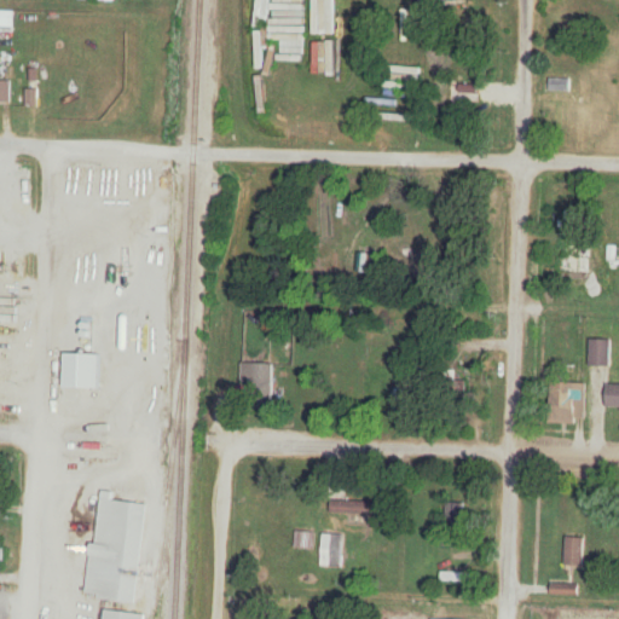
[(449,113),(461,113),(461,59),(449,59),(449,113)]
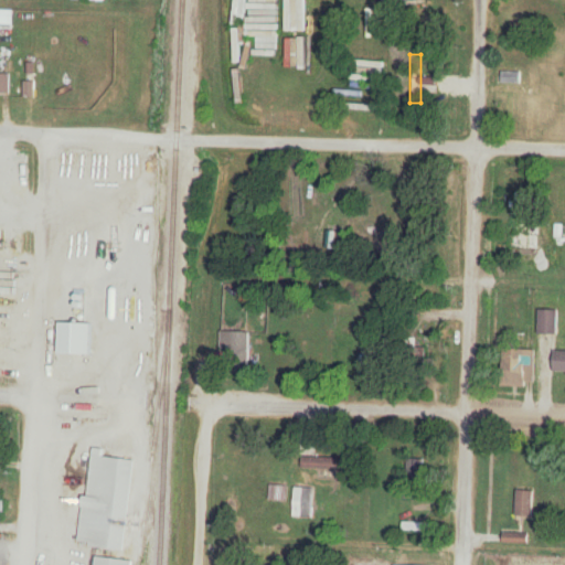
[(0,97),(0,93),(10,93),(10,73),(0,72),(0,97)]
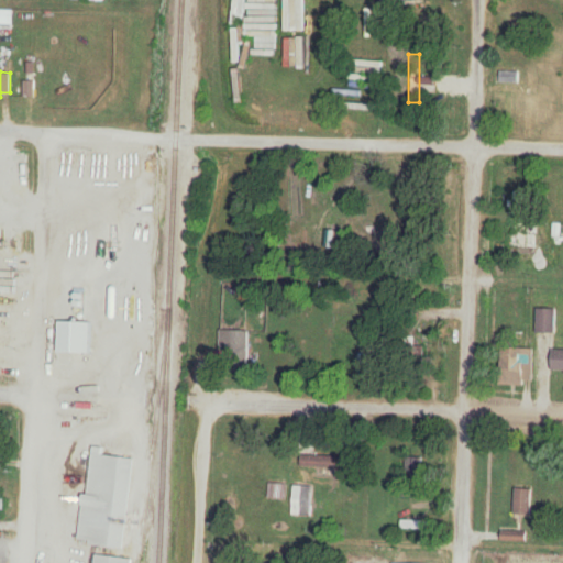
[(518,72),(500,73),(500,83),(518,83),(518,72)]
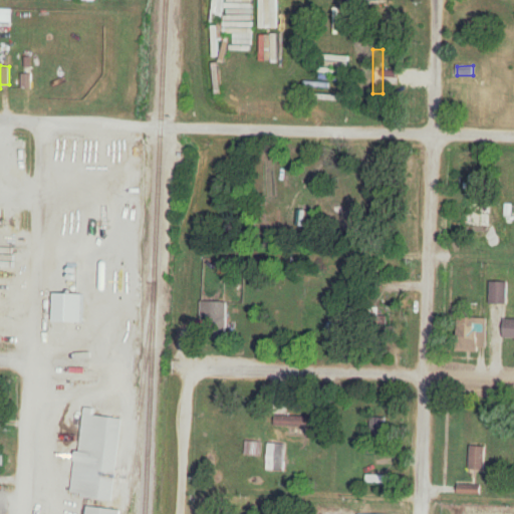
[(481,214),(466,214),(466,227),(481,227),(481,214)]
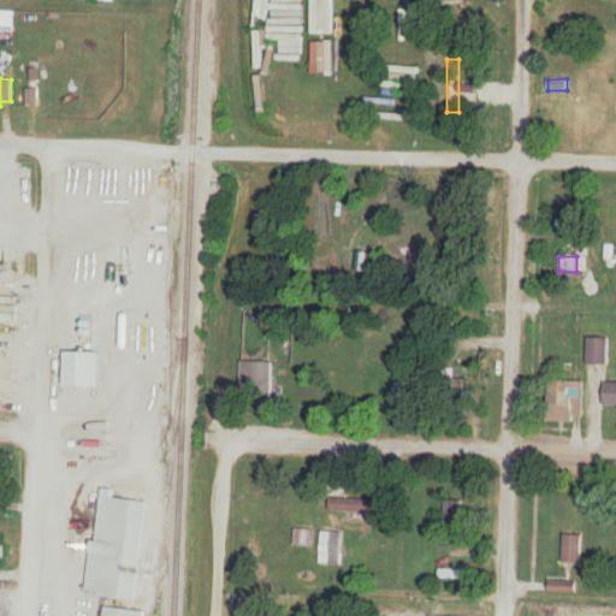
[(608,339),(587,339),(587,365),(608,365),(608,339)]
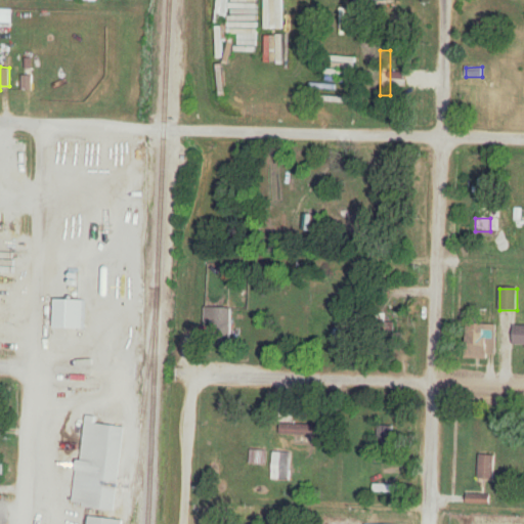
[(89,300),(57,300),(57,330),(89,330),(89,300)]
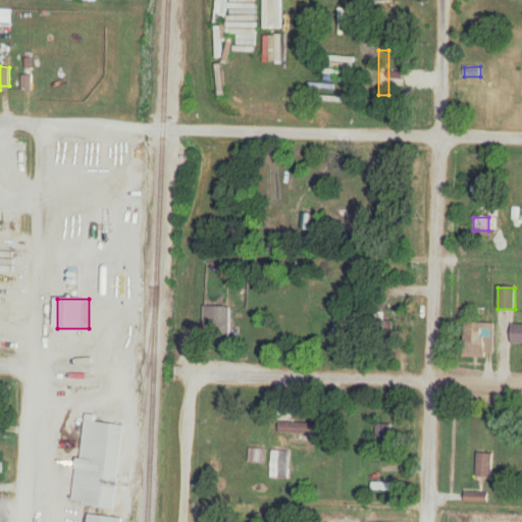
[(231,307),(211,307),(211,340),(231,340),(231,307)]
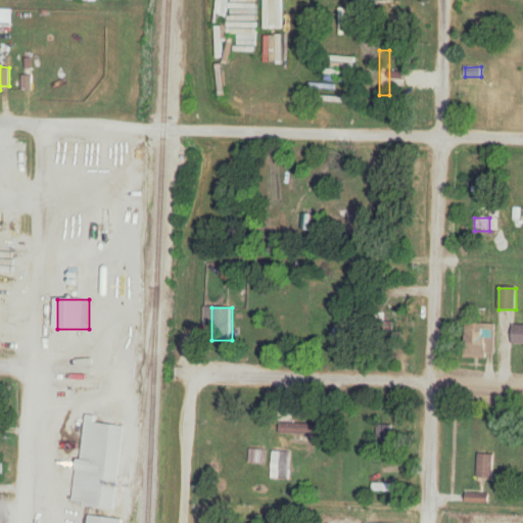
[(466,359),(495,359),(495,324),(466,324),(466,359)]
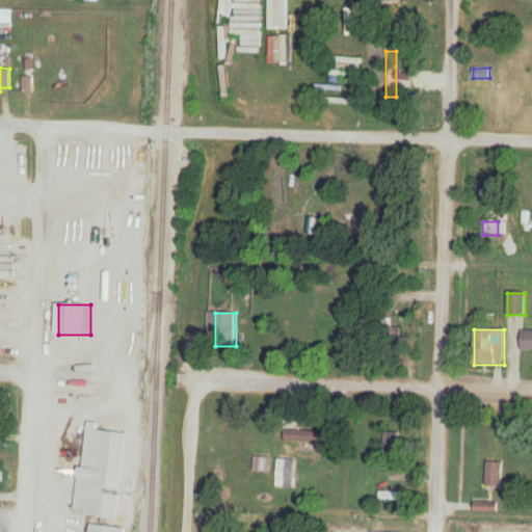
[(531,330),(521,331),(521,352),(531,351),(531,330)]
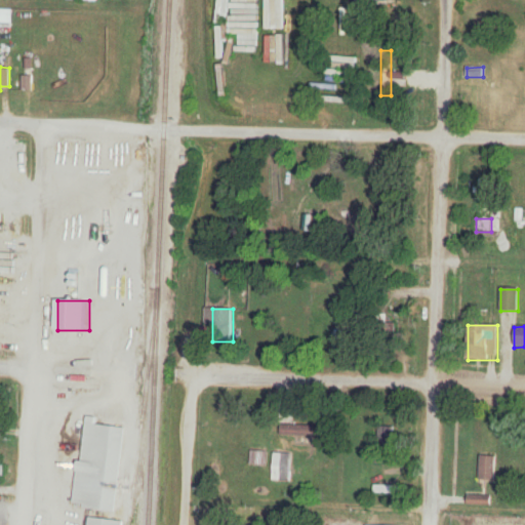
[(98,425),(99,418),(87,416),(75,506),(115,512),(126,429),(98,425)]
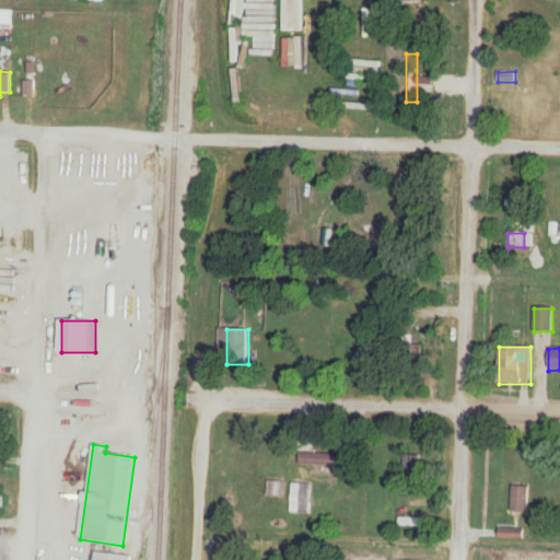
[(401,456),(401,476),(420,476),(420,456),(401,456)]
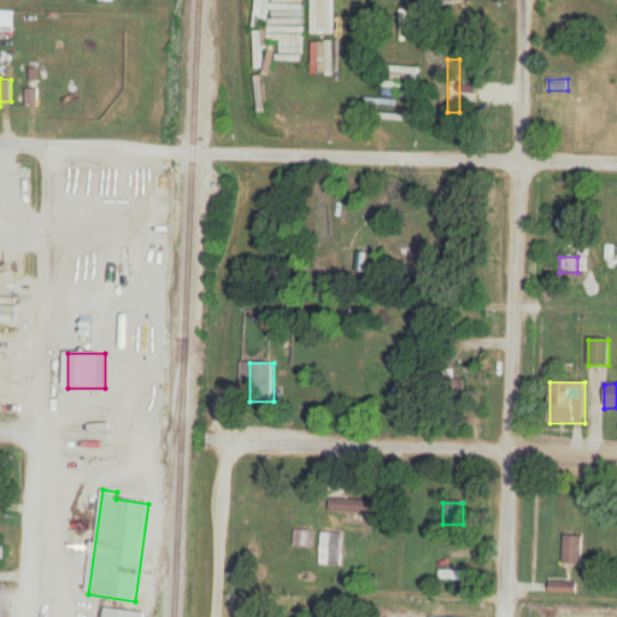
[(342,533),(319,533),(319,571),(342,571),(342,533)]
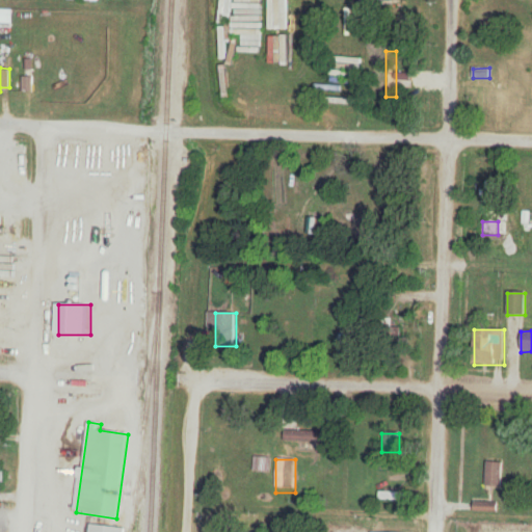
[(501,462),(487,462),(486,486),(501,486),(501,462)]
